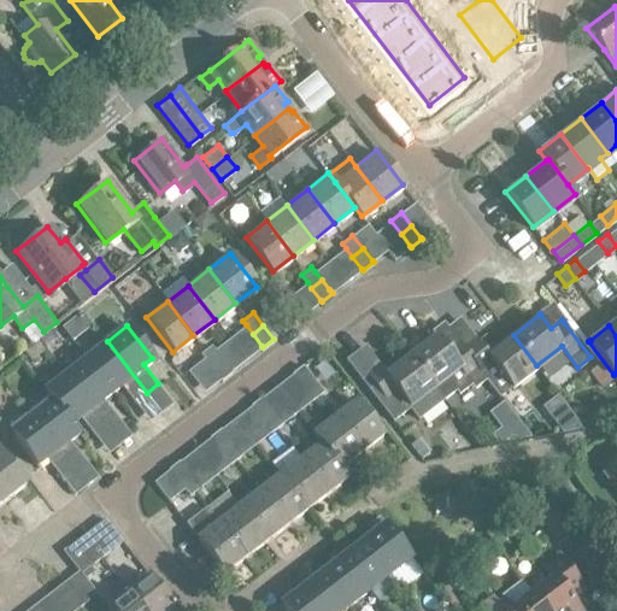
[(412,352),(410,354),(444,398),(445,397),(446,397),(457,388),(459,392),(471,383),(474,386),(486,376),(465,348),(458,340),(457,341),(446,348),(435,334),(412,352)]
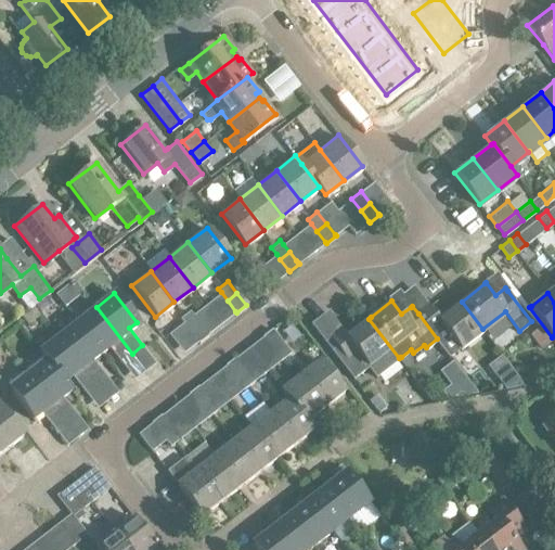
[(428,306),(418,314),(437,339),(448,353),(459,345),(460,347),(482,329),(462,302),(439,319),(428,306)]
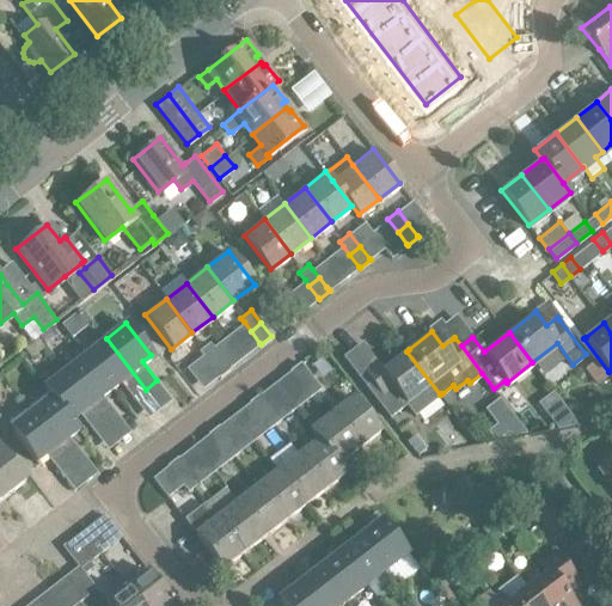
[(106,338),(86,354),(111,386),(120,379),(135,398),(146,390),(106,338)]
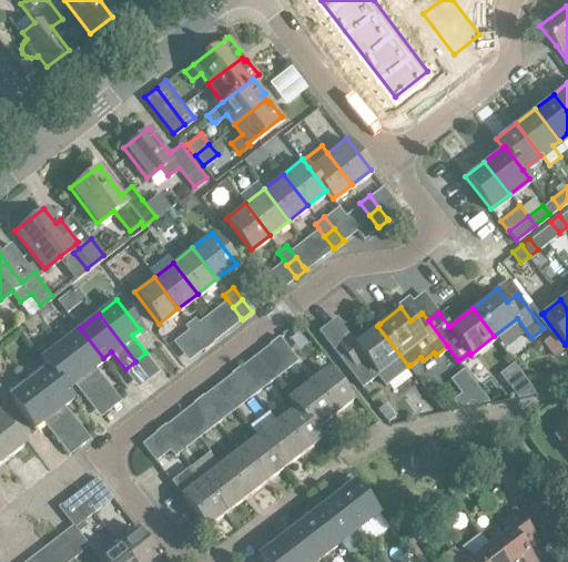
[(195,316),(185,324),(189,328),(195,336),(204,328),(199,320),(195,316)]
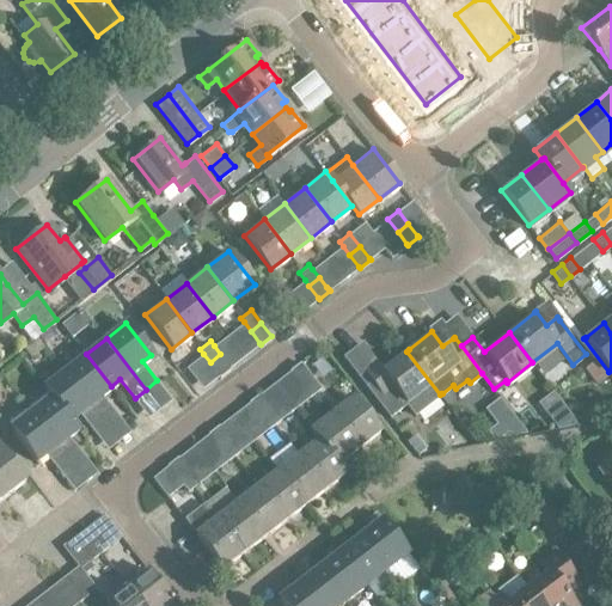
[(375,360),(363,368),(365,371),(392,405),(403,397),(416,414),(440,395),(407,352),(384,368),(383,369),(375,360)]
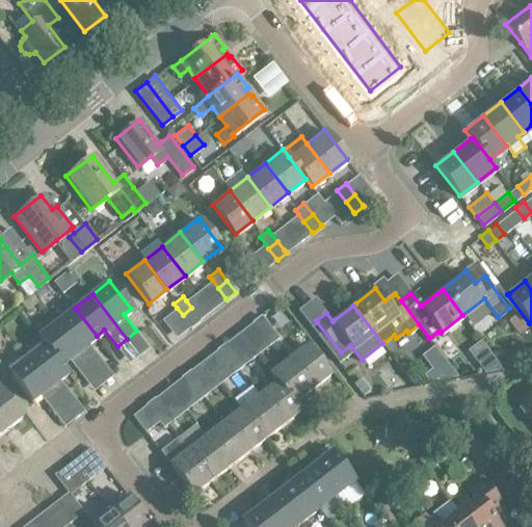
[(97,336),(75,308),(57,321),(91,366),(102,358),(88,342),(97,336)]
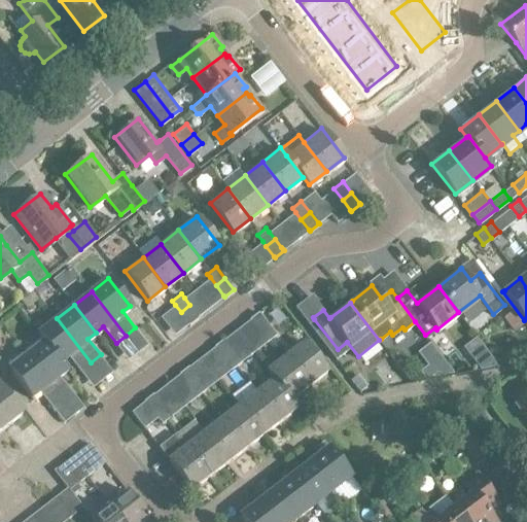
[(189,305),(181,312),(188,322),(189,323),(199,317),(198,316),(189,305)]
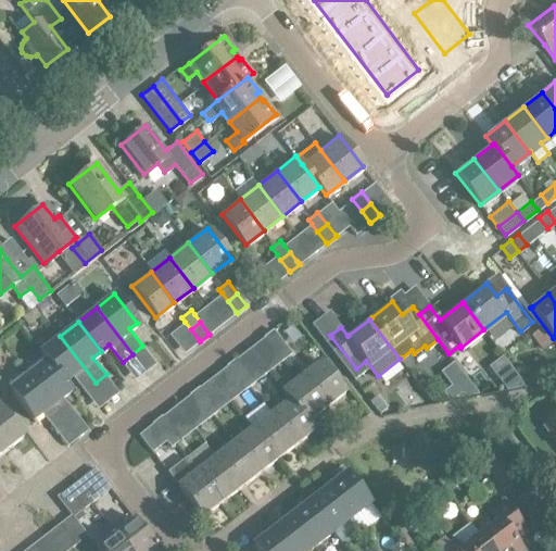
[(274,347),(282,340),(273,328),(264,335),(265,336),(274,347)]
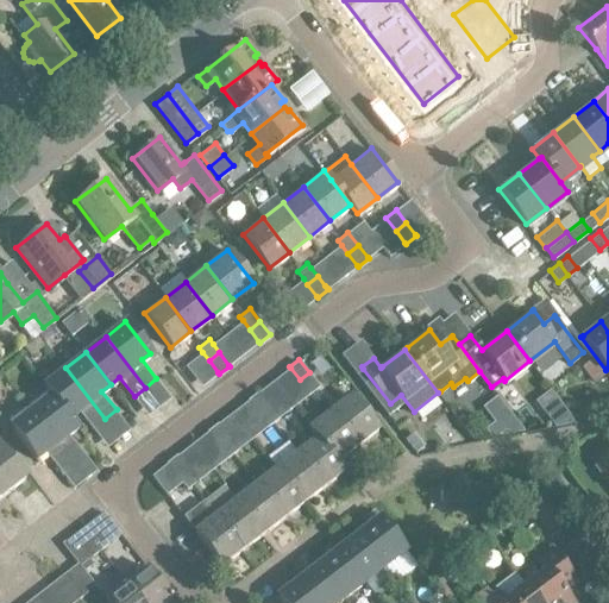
[(105,419),(66,368),(44,385),(50,394),(51,393),(69,416),(80,408),(95,426),(105,419)]
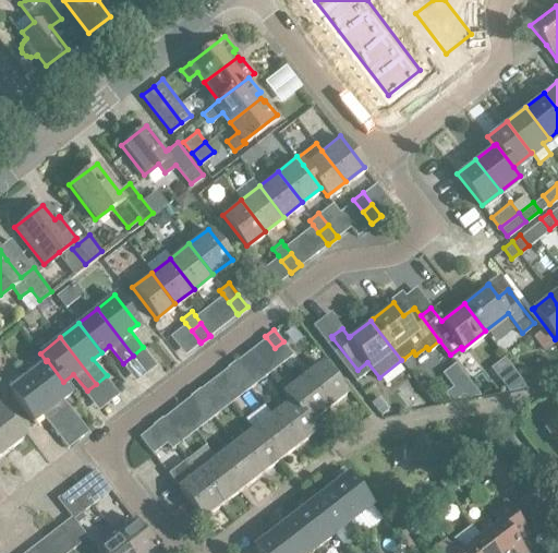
[(292,352),(283,341),(275,348),(283,359),(292,352)]
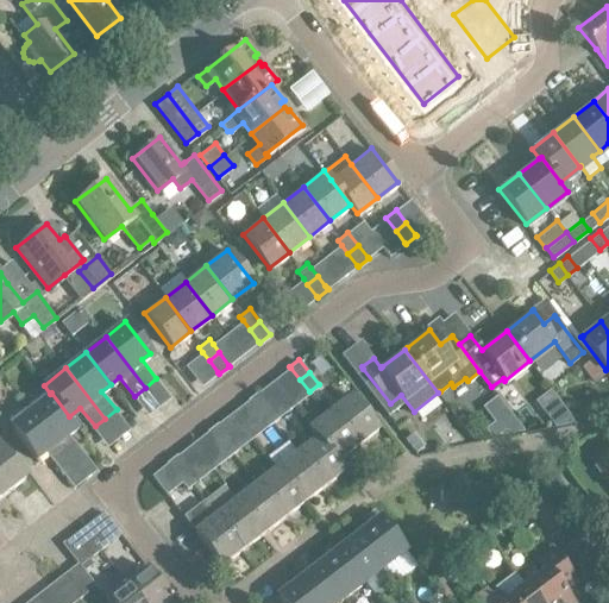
[(258,391),(253,395),(249,399),(250,399),(259,410),(268,403),(258,391)]
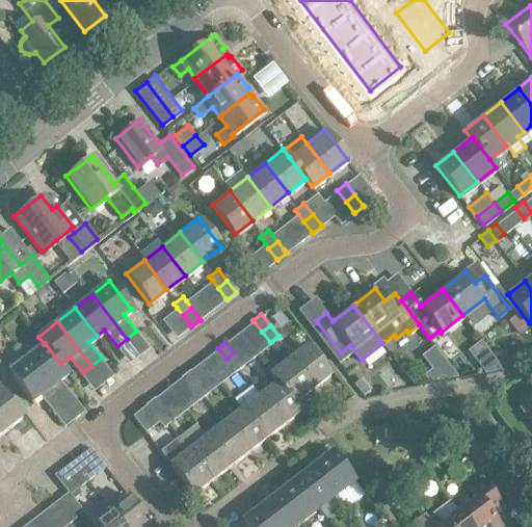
[(45,343),(44,344),(28,357),(61,400),(72,393),(59,377),(67,371),(60,364),(45,343)]
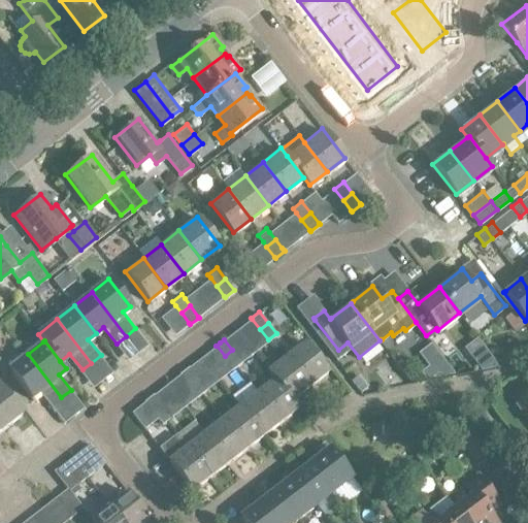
[(302,341),(285,355),(307,384),(325,371),(302,341)]
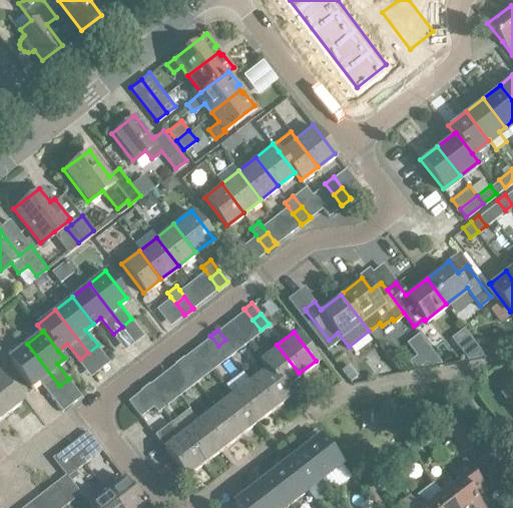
[(485,355),(472,338),(460,347),(469,358),(485,355)]
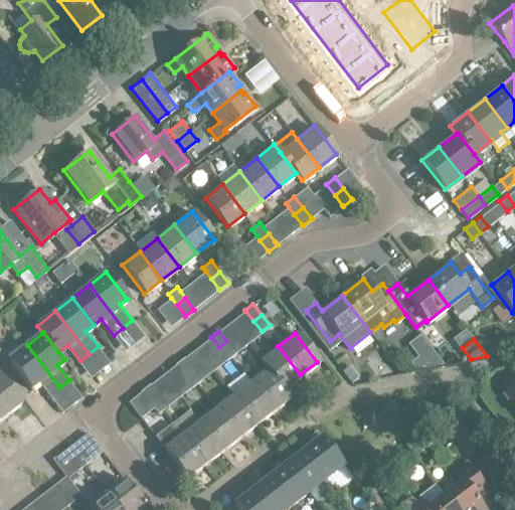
[(226,341),(219,347),(227,358),(235,352),(226,341)]
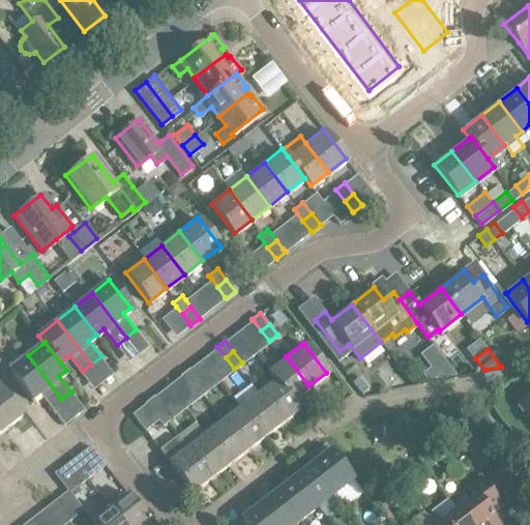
[(61,399),(28,355),(8,371),(30,399),(39,391),(52,407),(61,399)]
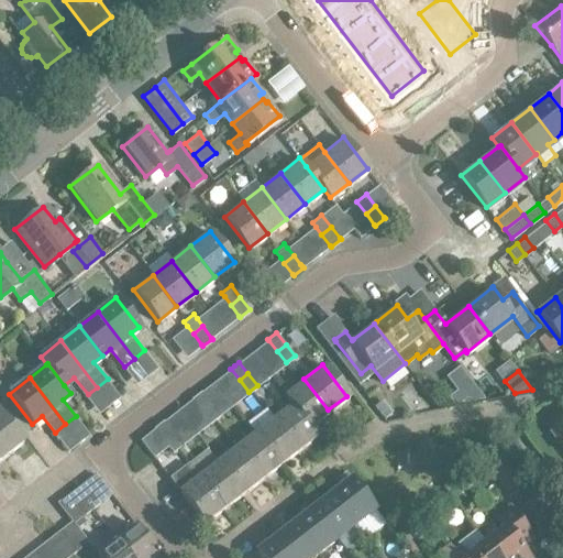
[(484,397),(470,378),(456,389),(448,394),(454,402),(466,400),(484,397)]
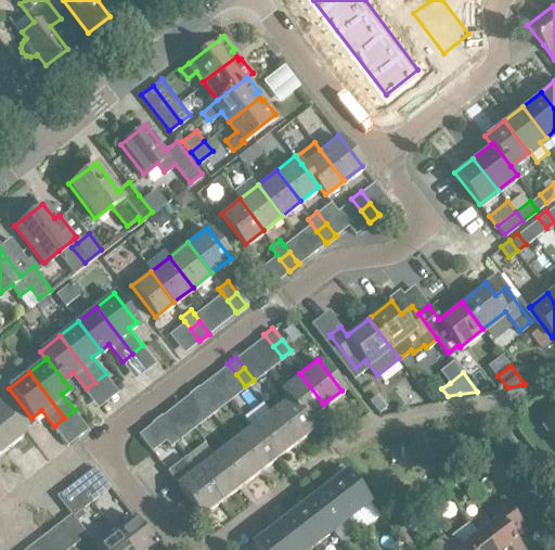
[(323,404),(299,373),(281,387),(287,396),(306,418),(323,404)]
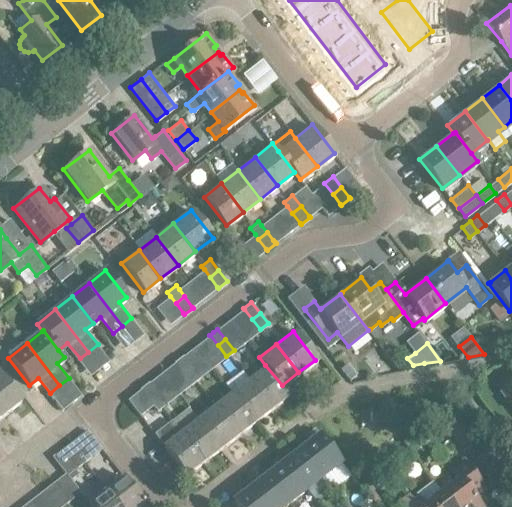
[(365,346),(349,361),(354,366),(370,351),(365,346)]
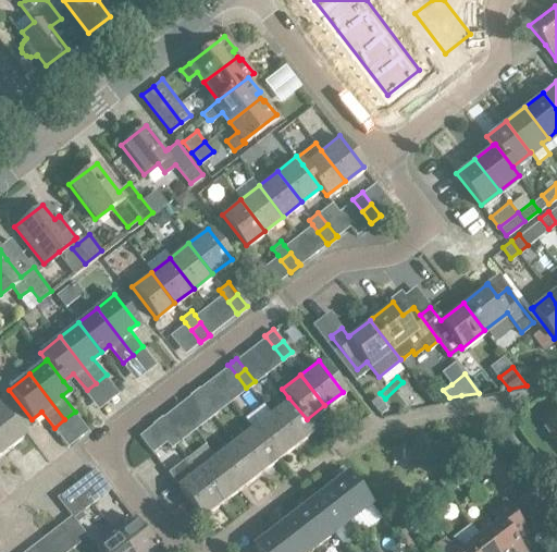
[(199,385),(194,389),(213,414),(219,409),(199,385)]
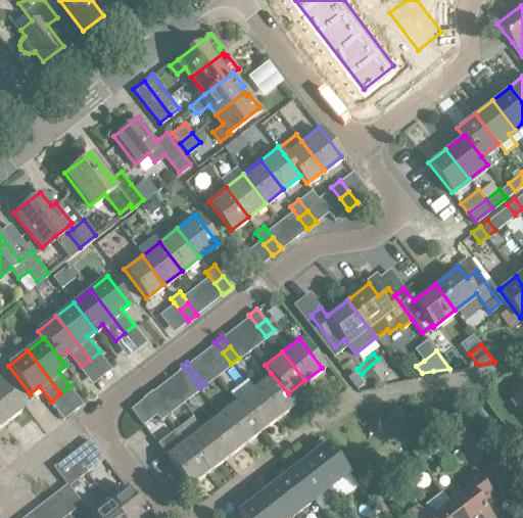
[(200,388),(182,365),(177,369),(195,392),(200,388)]
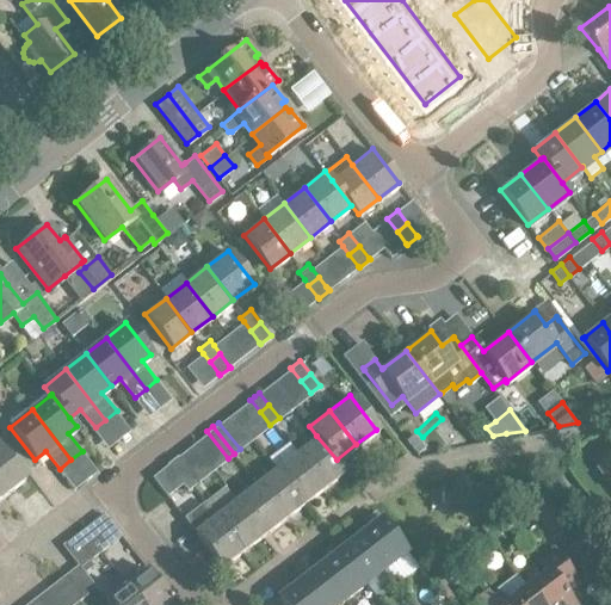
[(103,446),(116,457),(127,443),(113,432),(103,446)]
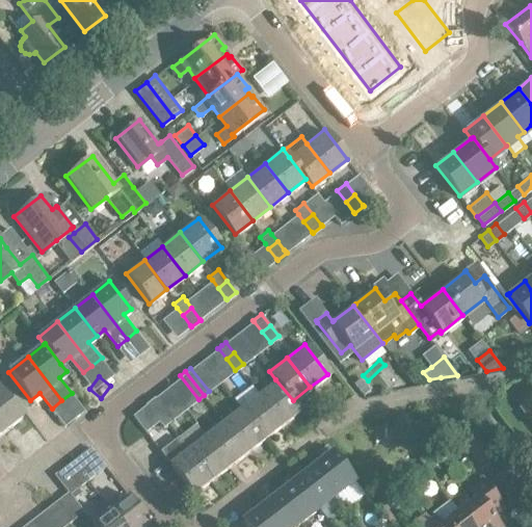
[(293,400),(275,379),(258,393),(281,422),(299,409),(293,400)]
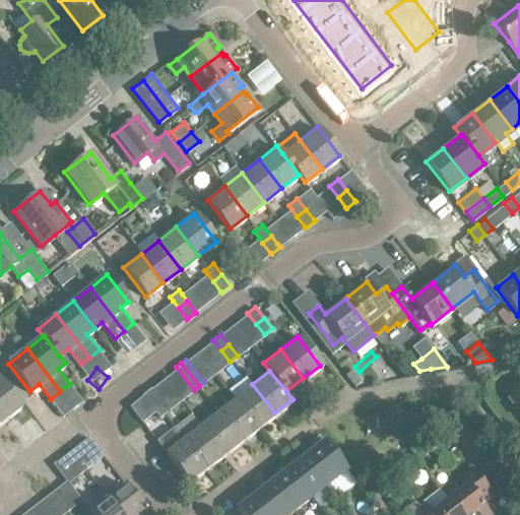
[(0,417),(2,421),(20,406),(0,380),(0,417)]
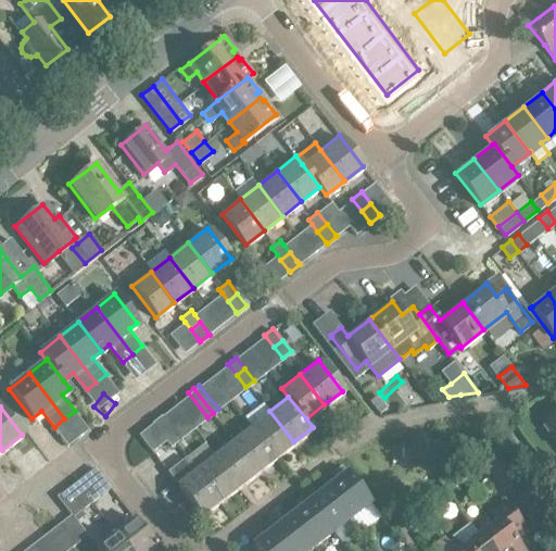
[(269,411),(251,425),(275,456),(293,441),(269,411)]
